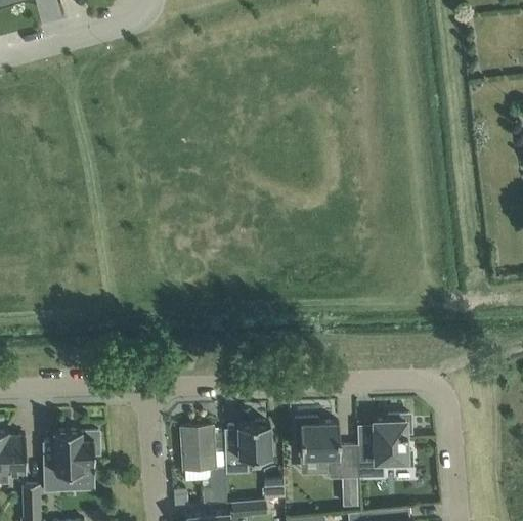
[(373,444),(357,445),(357,477),(357,479),(385,478),(384,466),(384,462),(392,461),(392,466),(392,468),(412,467),(412,450),(405,450),(404,433),(409,433),(409,415),(387,415),(387,420),(372,421),(373,444)]
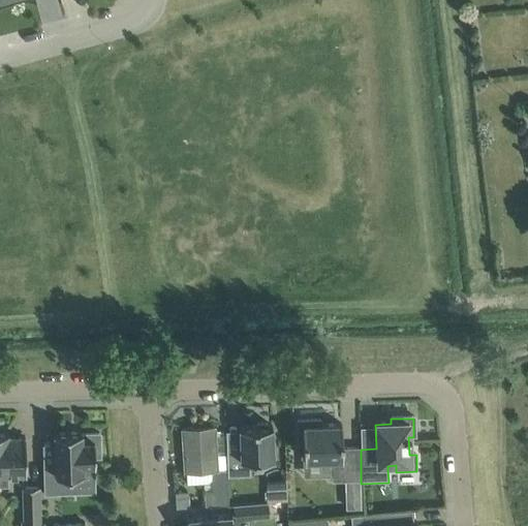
[(319,426),(319,421),(297,422),(297,440),(303,440),(304,463),(321,462),(321,467),(331,467),(331,483),(343,483),(358,482),(361,482),(361,450),(341,450),(340,426),(319,426)]
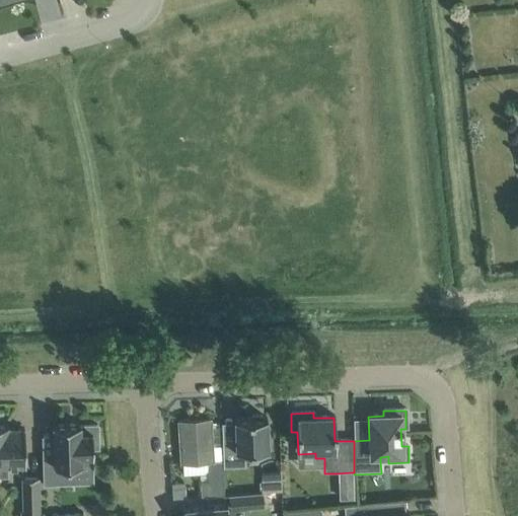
[(264,420),(261,416),(251,417),(248,420),(233,421),(234,441),(221,441),(222,462),(222,468),(244,467),(244,452),(267,451),(266,420),(264,420)]
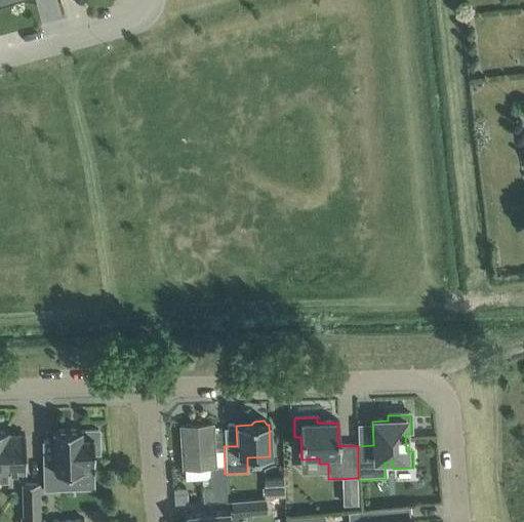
[(214,425),(179,427),(183,468),(217,466),(214,425)]
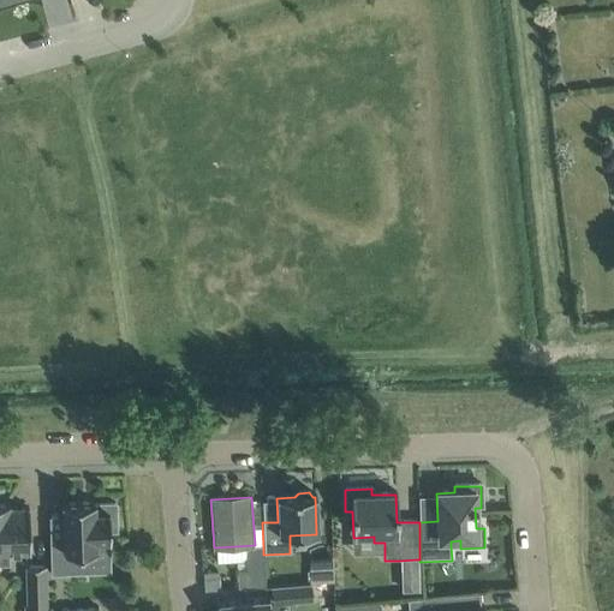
[(51,577),(66,576),(66,575),(87,574),(87,553),(89,553),(108,552),(107,543),(109,543),(109,533),(115,533),(115,505),(94,505),(94,504),(61,505),(63,541),(49,541),(51,577)]
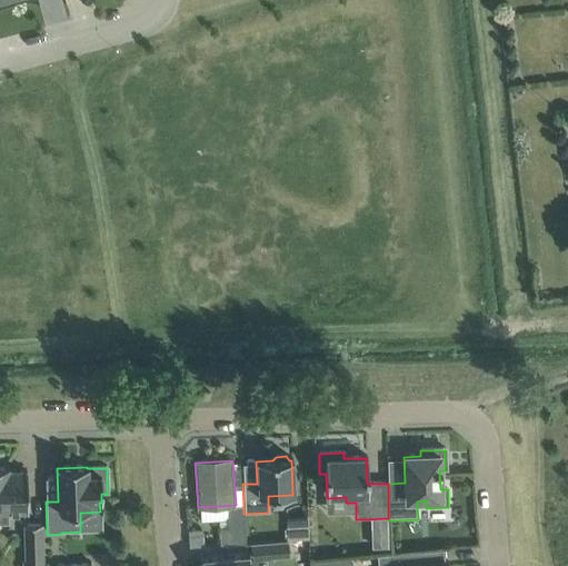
[(9,473),(9,469),(0,469),(0,525),(8,525),(8,514),(27,513),(26,473),(9,473)]
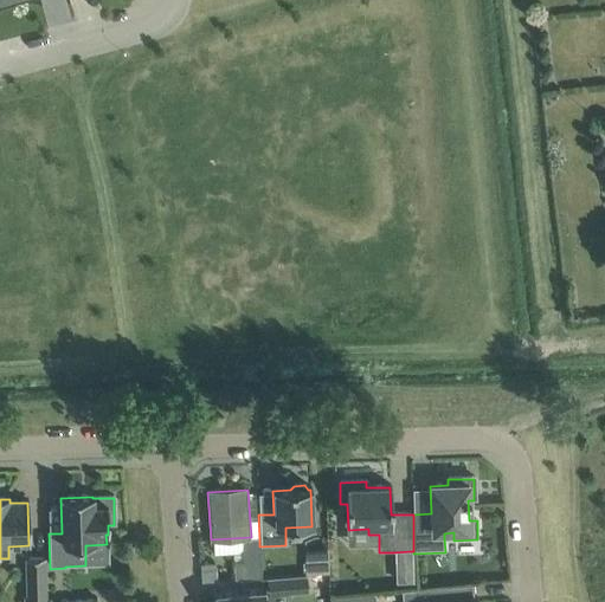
[(243,539),(244,582),(261,581),(259,547),(259,539),(243,539)]
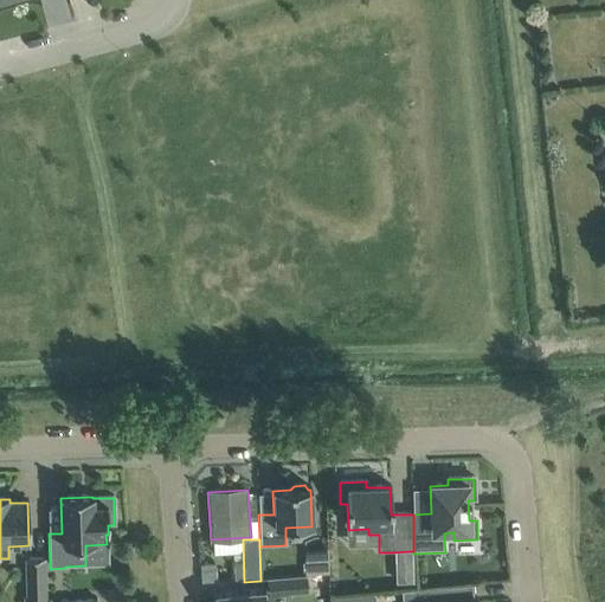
[(410,551),(393,552),(394,565),(411,564),(410,551)]
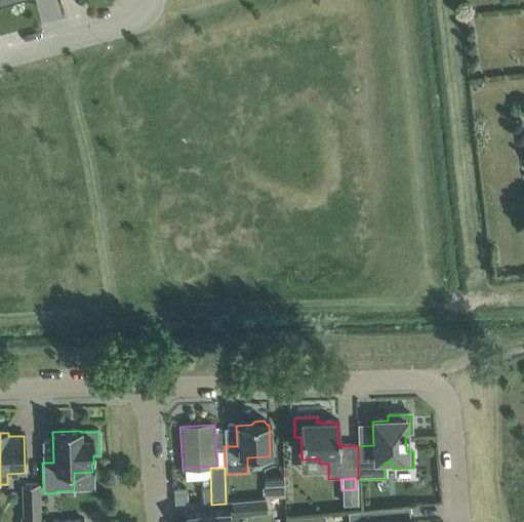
[(264,481),(266,499),(285,498),(284,479),(264,481)]
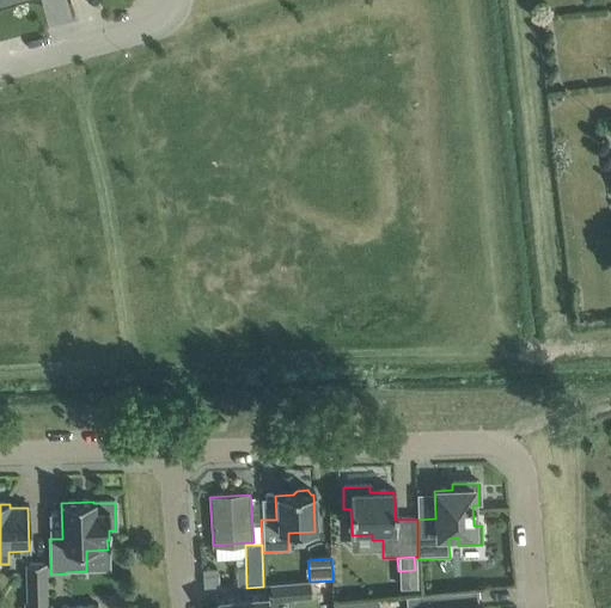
[(48,607),(47,565),(25,566),(26,607),(48,607)]
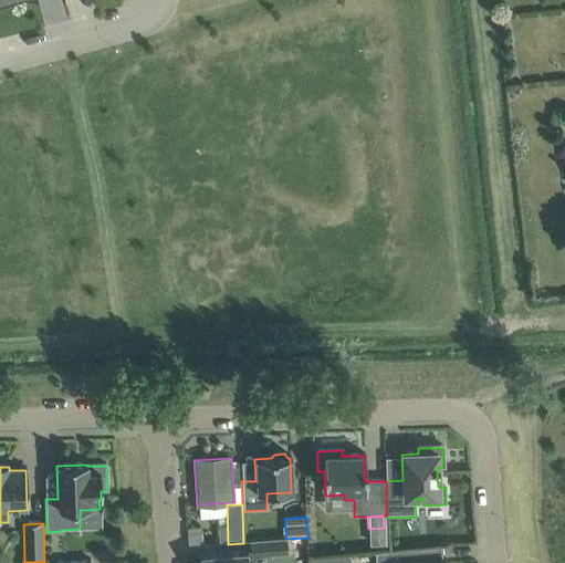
[(284,555),(284,541),(249,541),(248,555),(284,555)]
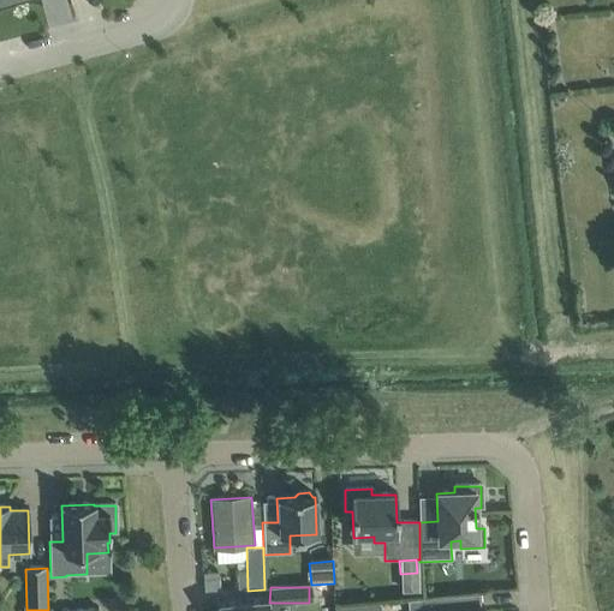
[(484,610),(484,609),(475,610),(454,610),(453,598),(409,601),(409,610),(484,610)]
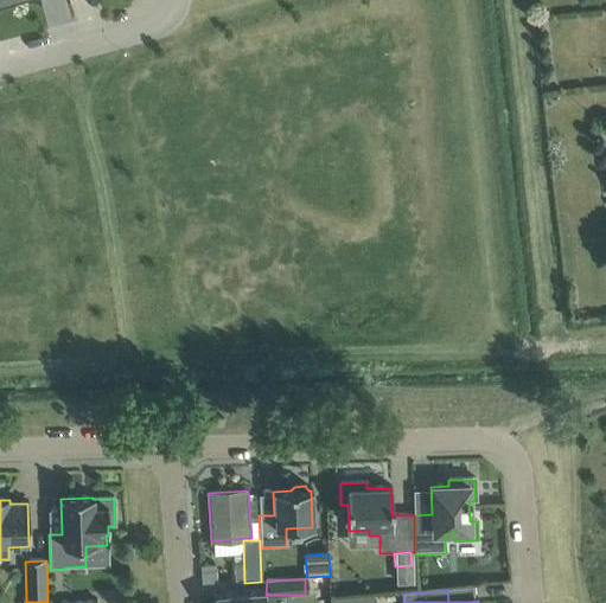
[(265,602),(265,592),(216,597),(216,602),(265,602)]
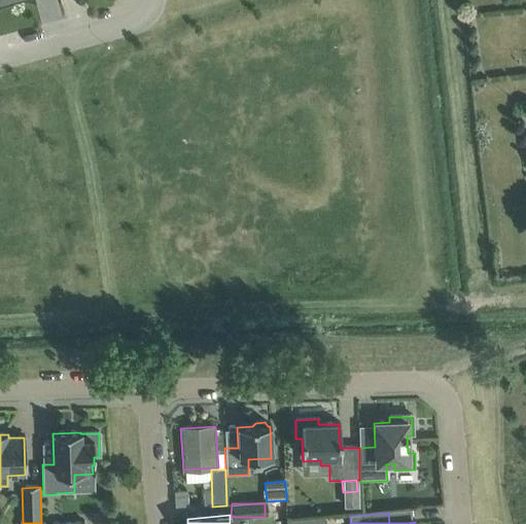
All buildings are outlined.
